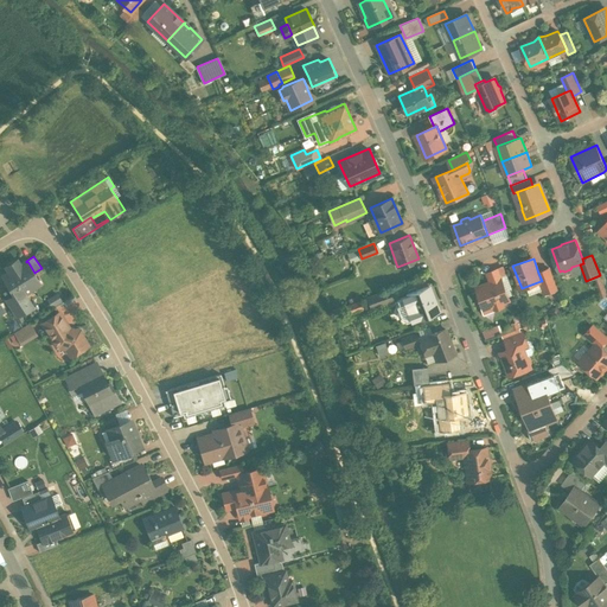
[(26,262),(20,266),(18,262),(8,267),(11,272),(2,276),(14,295),(17,299),(18,299),(26,311),(33,306),(25,294),(40,283),(34,273),(27,261),(26,262)]
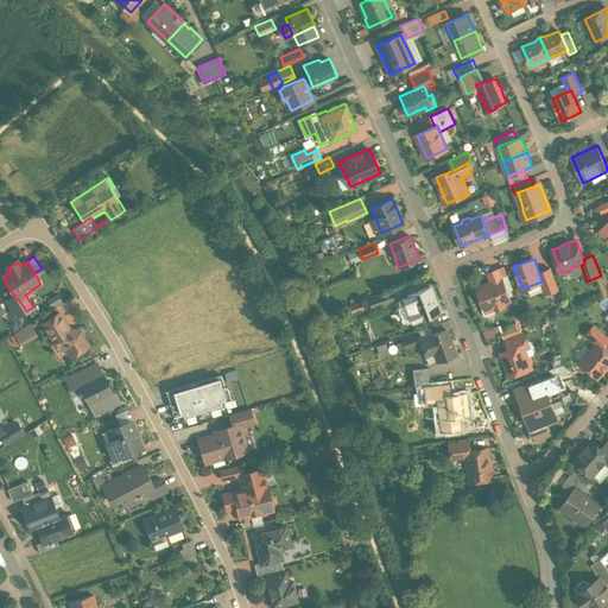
[(551,268),(539,273),(543,282),(542,282),(546,293),(559,289),(551,268)]
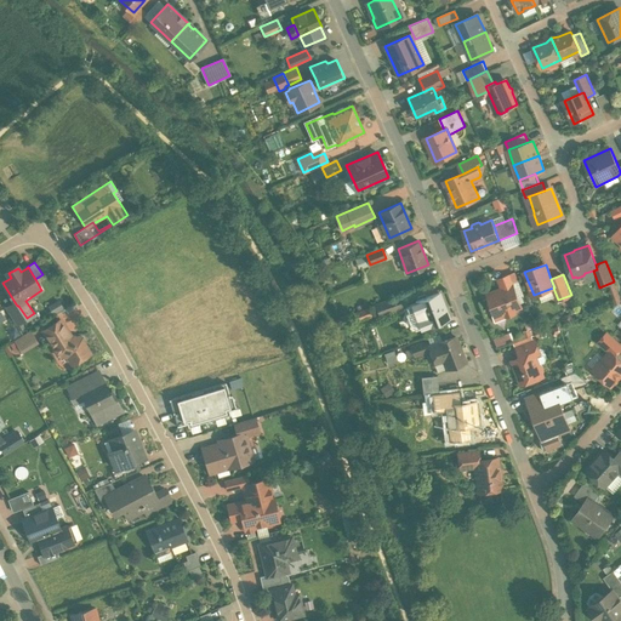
[(510,277),(501,280),(503,289),(513,285),(510,277)]
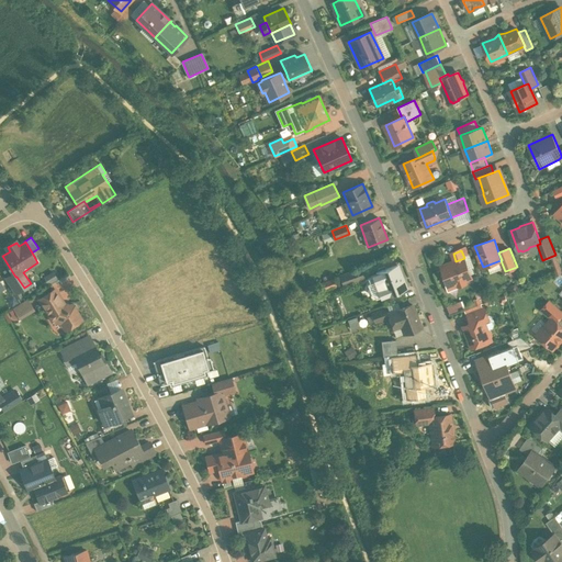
[(456,261),(442,267),(448,282),(453,280),(456,283),(458,282),(459,285),(465,283),(464,280),(471,278),(464,258),(456,261)]
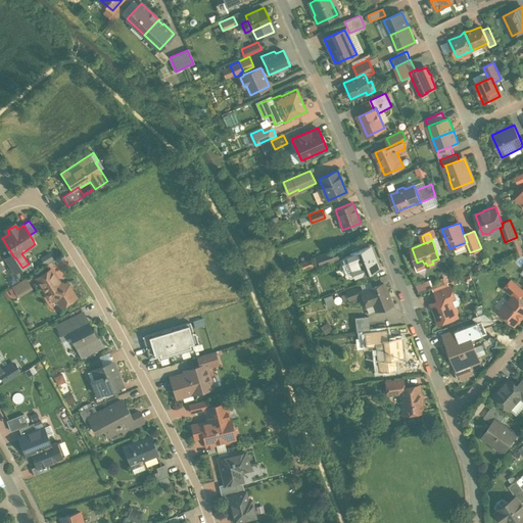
[(370,247),(350,254),(345,256),(347,262),(343,263),(347,274),(351,272),(353,277),(358,275),(359,276),(378,269),(370,247)]
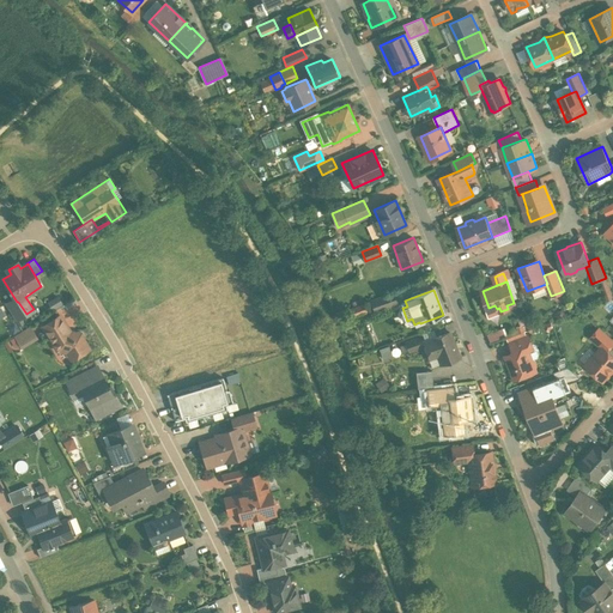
[(393,293),(386,296),(389,307),(398,304),(393,293)]
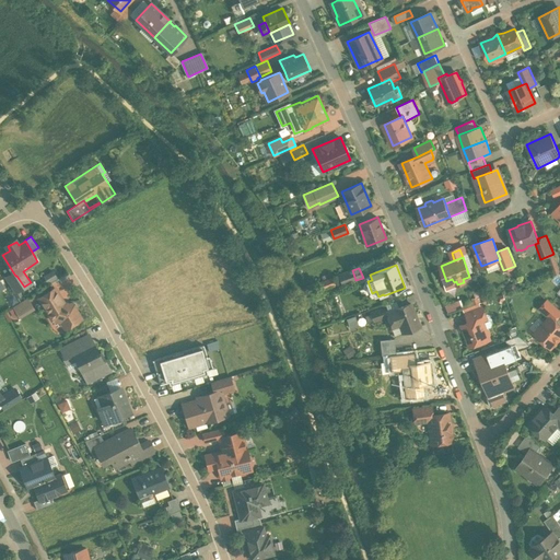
[(352,270),(339,275),(342,286),(356,280),(352,270)]
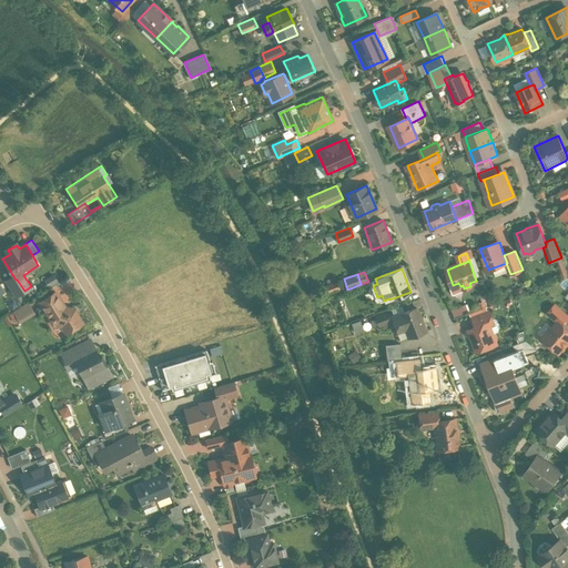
[(58,281),(53,275),(46,281),(49,286),(58,281)]
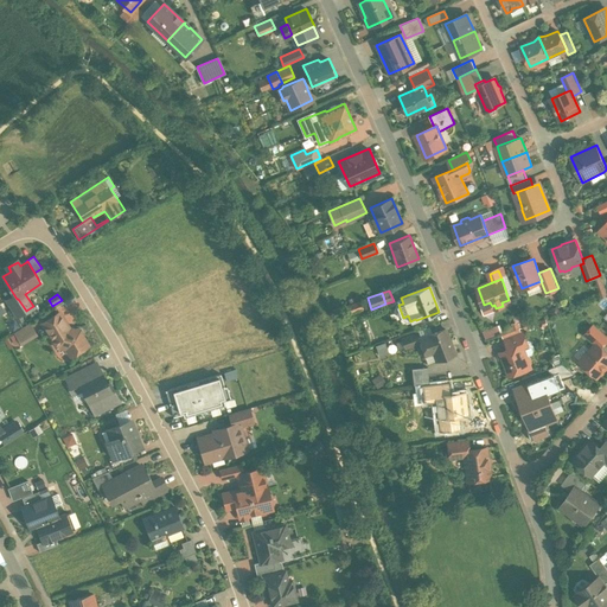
[(14,295),(6,301),(16,317),(26,311),(18,299),(17,299),(14,295)]
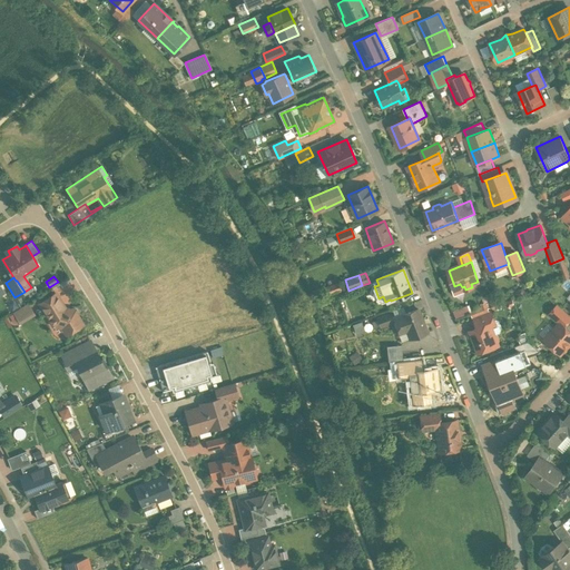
[(338,282),(326,287),(328,295),(342,291),(338,282)]
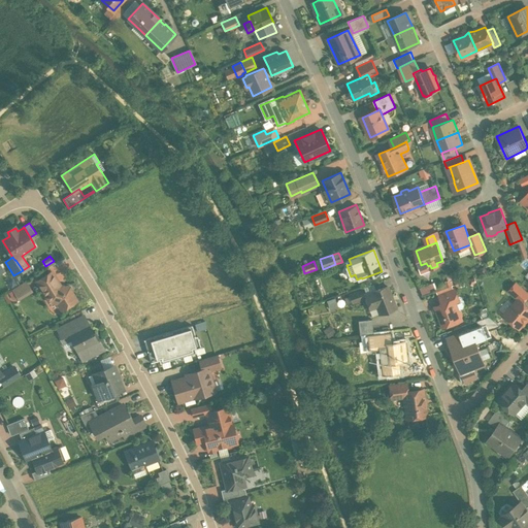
[(52,272),(37,282),(50,301),(53,302),(56,300),(61,307),(64,308),(75,301),(75,298),(71,292),(72,290),(70,287),(67,286),(65,287),(62,287),(60,285),(52,272)]
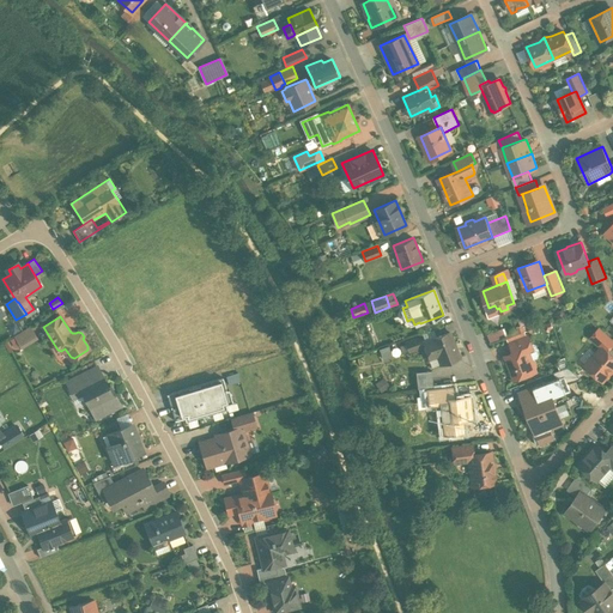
[(612,344),(612,338),(600,327),(590,338),(599,346),(604,341),(611,349),(612,344)]
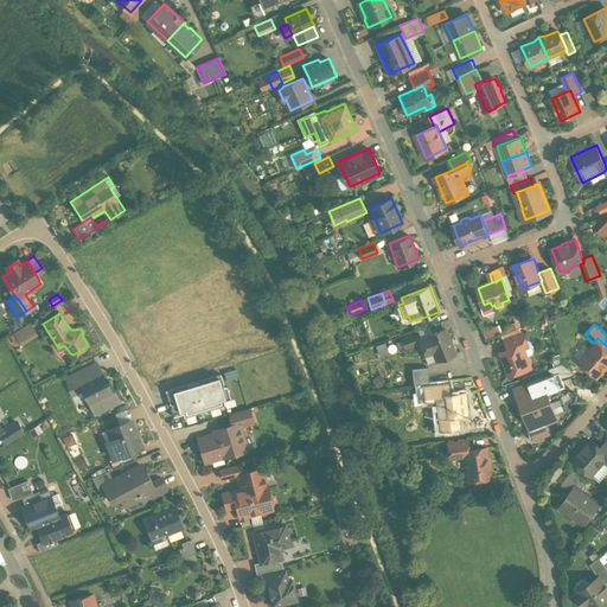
[(446,330),(427,336),(428,337),(433,351),(436,360),(455,353),(446,330)]
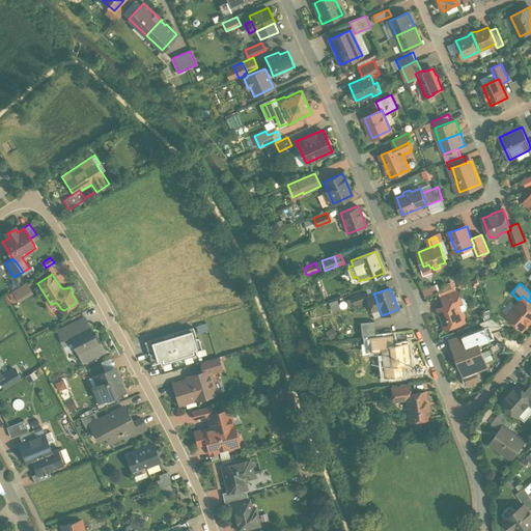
[(457,290),(442,296),(445,305),(456,301),(456,302),(460,300),(457,290)]
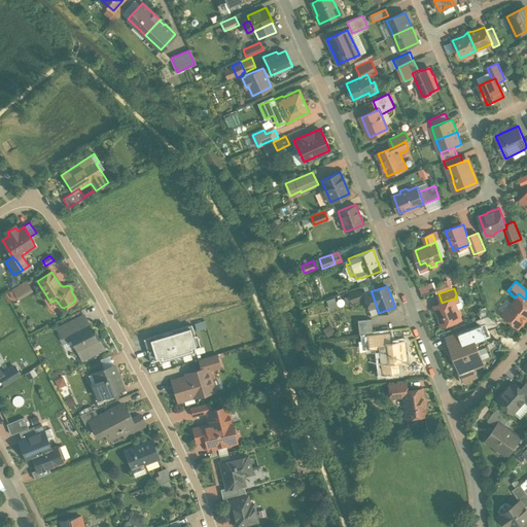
[(363,289),(350,294),(351,297),(352,303),(366,297),(364,294),(363,289)]
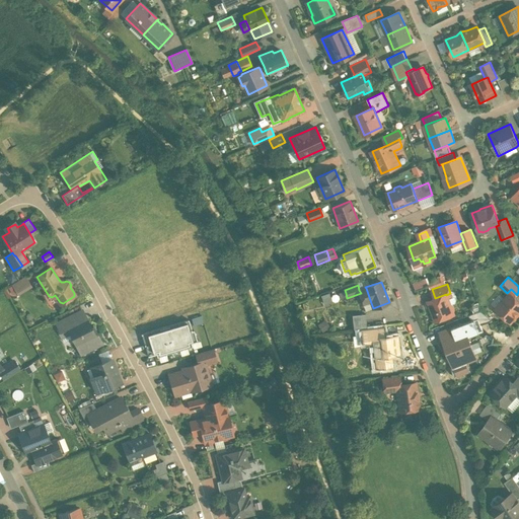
[(366,288),(359,290),(361,293),(364,302),(370,300),(366,288)]
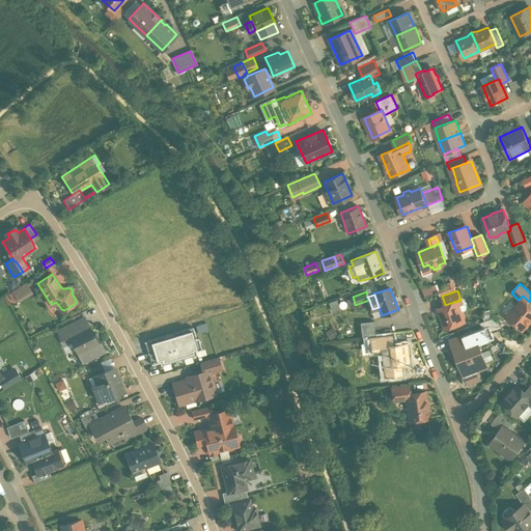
[(530,307),(523,300),(508,316),(523,329),(530,318),(530,307)]
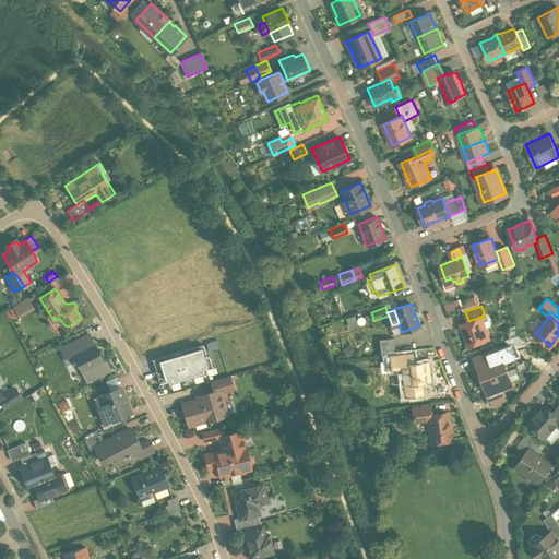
[(468,321),(462,324),(471,346),(489,339),(488,336),(489,333),(488,330),(485,329),(480,318),(480,317),(468,321)]
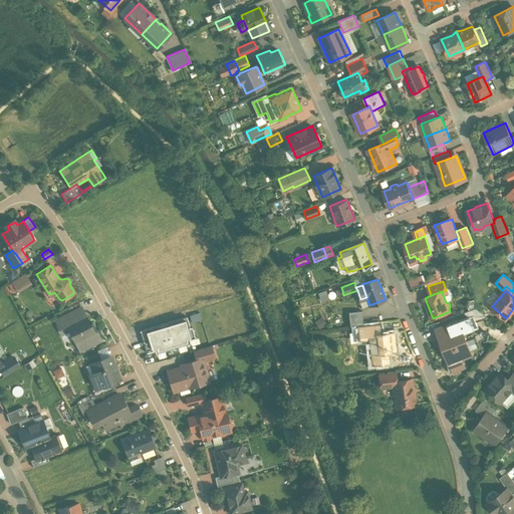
[(362,311),(349,312),(350,326),(362,325),(363,325),(362,311)]
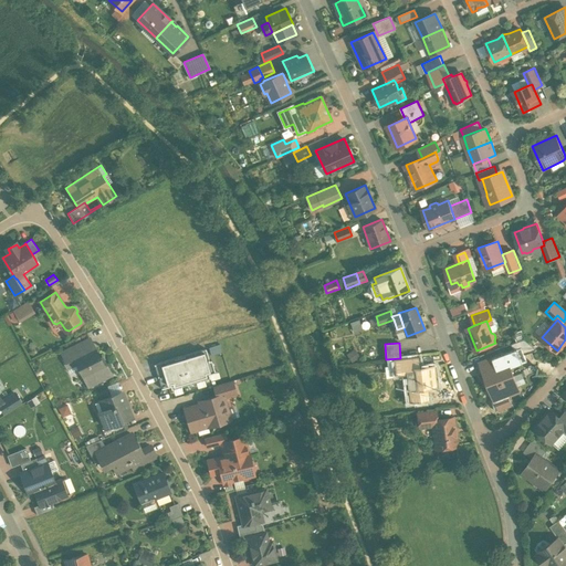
[(80,345),(62,353),(67,363),(75,359),(75,358),(84,354),(80,345)]
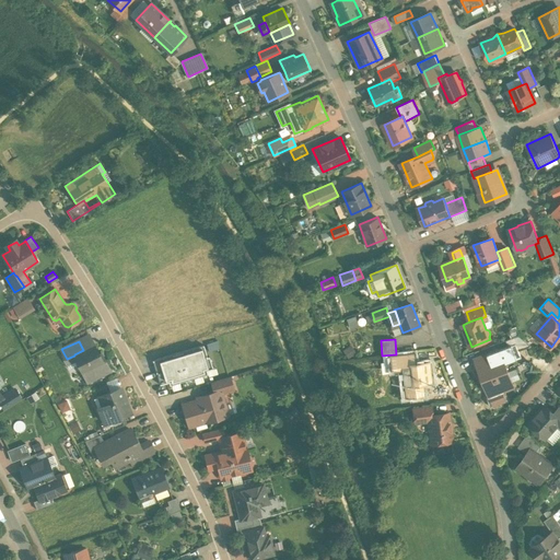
[(83,350),(74,354),(74,356),(89,382),(111,371),(105,361),(103,362),(94,345),(83,350)]
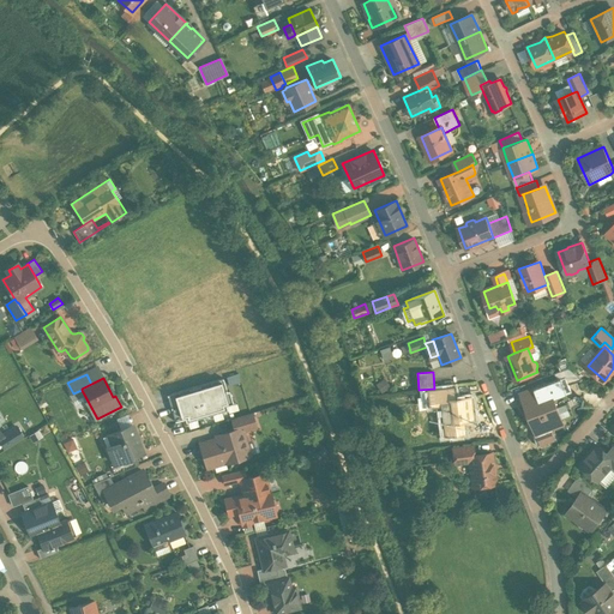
[(175,422),(186,419),(187,422),(228,410),(227,407),(233,404),(229,391),(227,391),(223,378),(167,395),(175,422)]
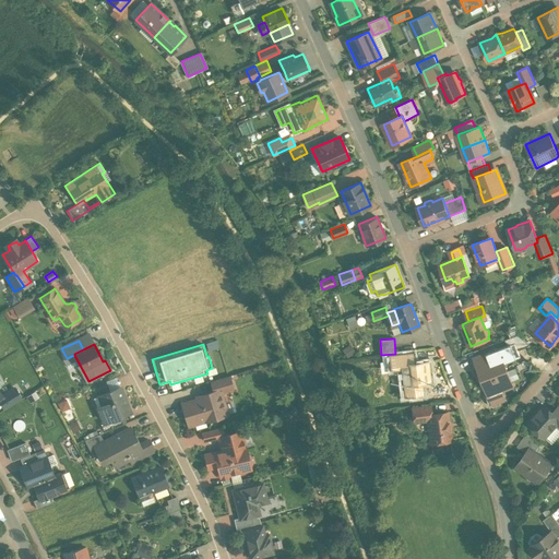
[(513,385),(499,348),(483,355),(486,365),(478,368),(488,395),(513,385)]
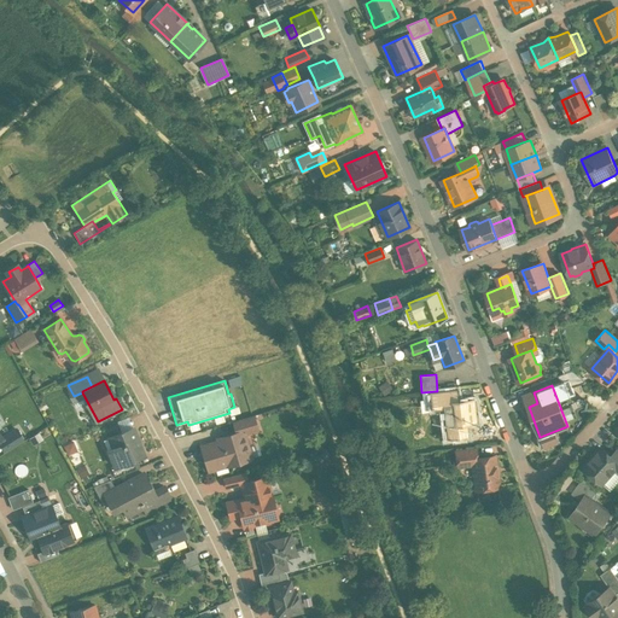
[(437,391),(436,391),(438,408),(445,407),(448,407),(448,402),(458,401),(456,389),(437,391)]
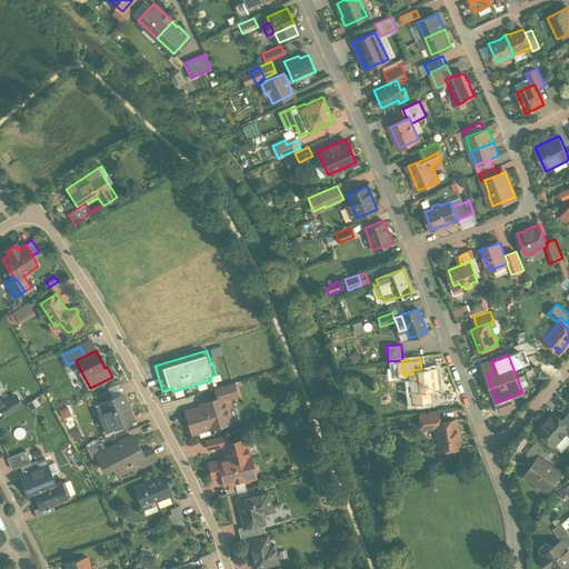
[(421,369),(412,370),(412,375),(410,375),(413,402),(430,400),(429,389),(438,388),(436,368),(421,369)]
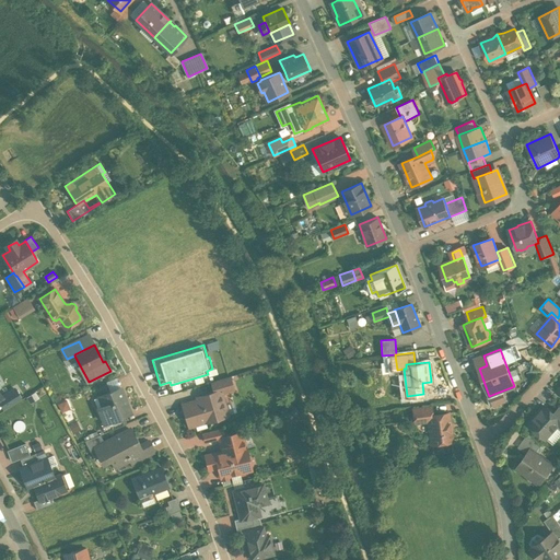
[(230,376),(211,382),(214,392),(220,391),(221,394),(234,389),(230,376)]
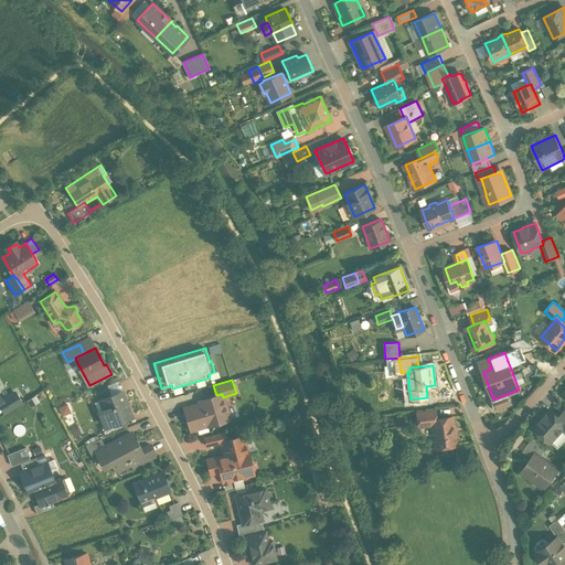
[(123,392),(102,400),(105,409),(99,412),(105,426),(106,426),(121,420),(124,419),(131,416),(123,392)]
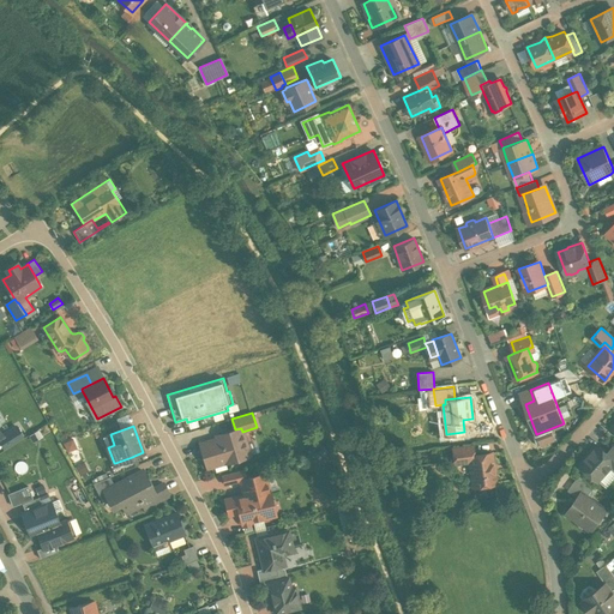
[(235,429),(217,435),(218,439),(200,444),(208,467),(226,462),(226,463),(250,456),(242,432),(241,428),(235,429)]
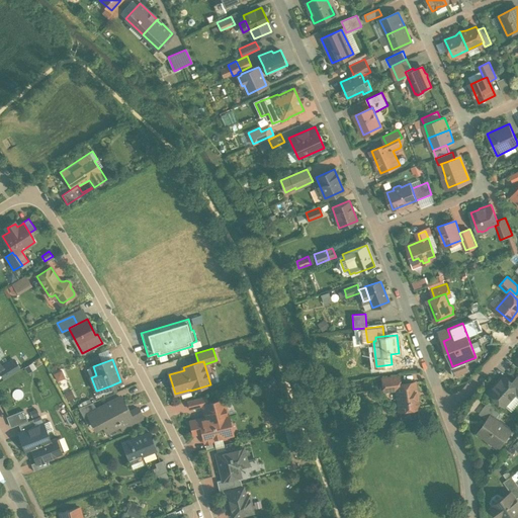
[(415,381),(400,383),(399,374),(382,376),(383,389),(397,387),(400,410),(418,407),(415,381)]
